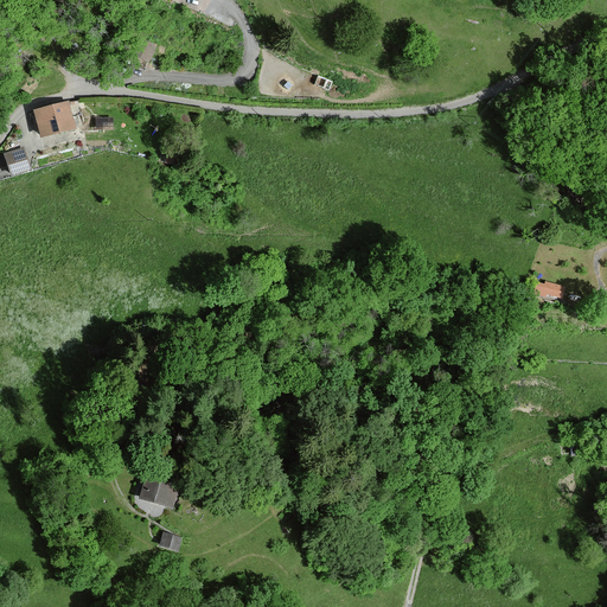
[(149,61),(155,42),(142,37),(135,56),(149,61)]
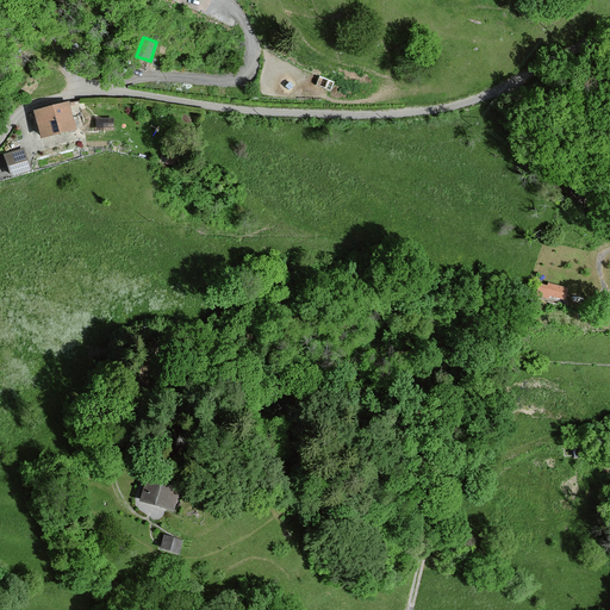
[(337,83),(315,74),(310,87),(332,95),(337,83)]
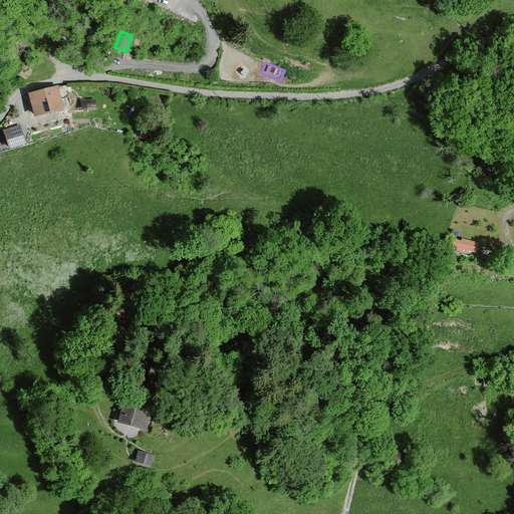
[(62,111),(56,87),(27,95),(34,119),(62,111)]
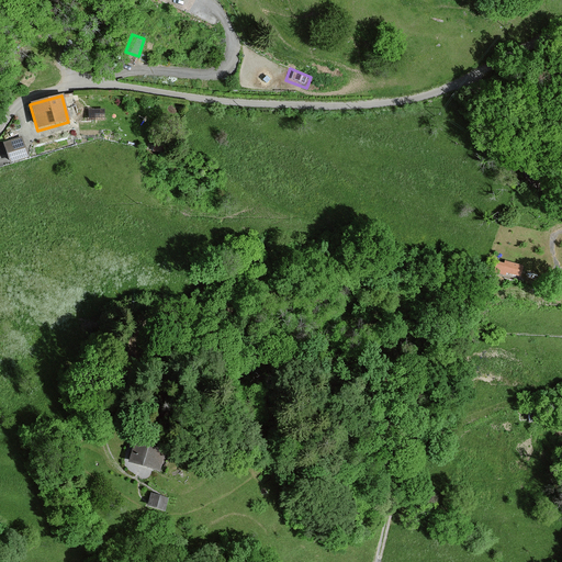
[(26,158),(21,138),(3,145),(9,164),(26,158)]
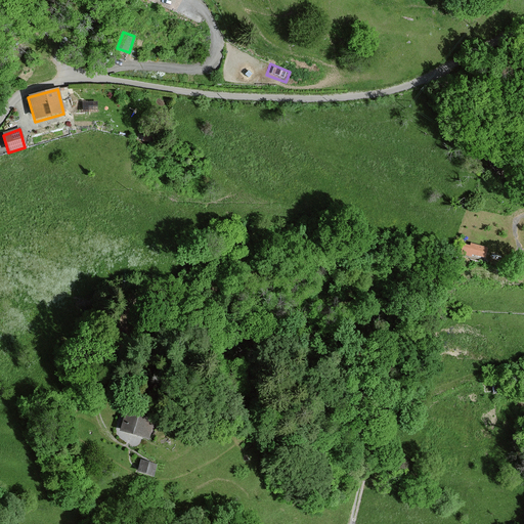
[(483,257),(485,249),(470,244),(469,247),(463,245),(460,254),(470,256),(471,254),(483,257)]
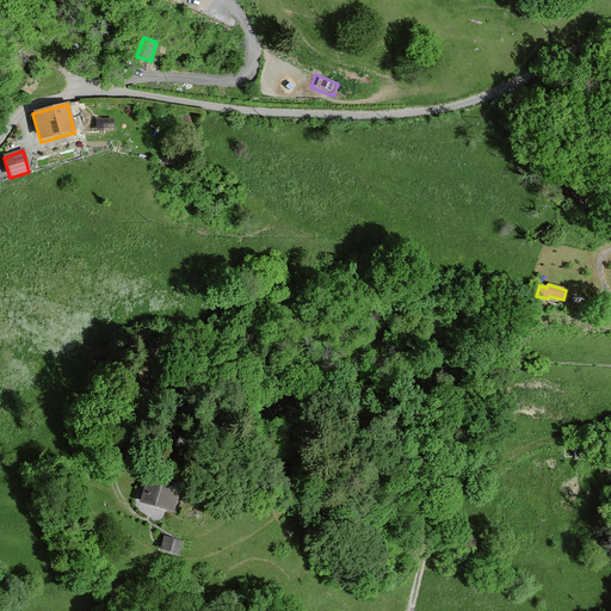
[(147,482),(144,482),(139,503),(171,512),(177,491),(147,482)]
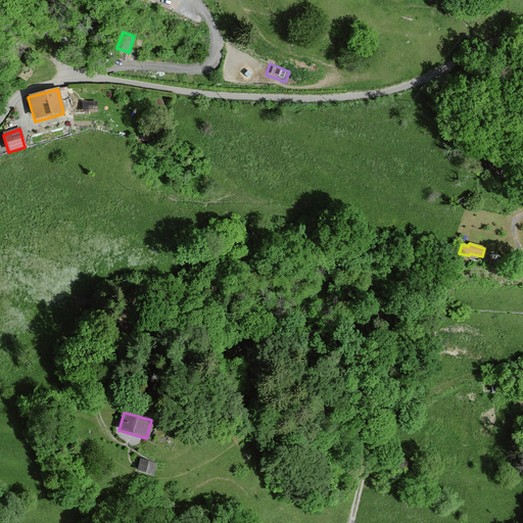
[(155,464),(139,460),(136,470),(152,475),(155,464)]
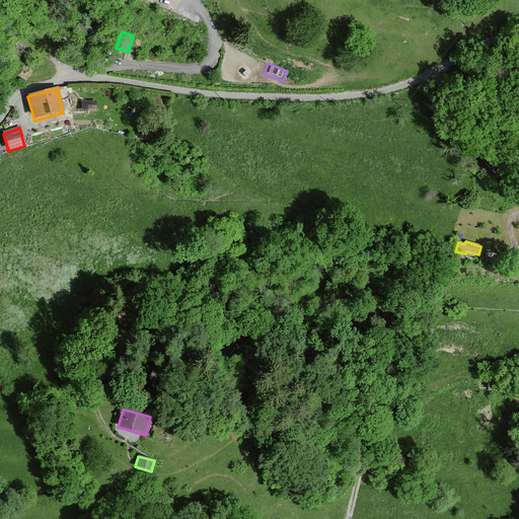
All buildings are outlined.
